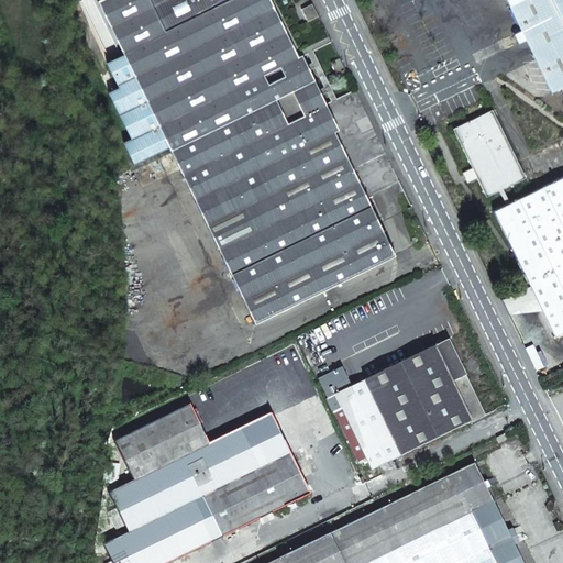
[(99,0),(97,1),(123,54),(107,63),(119,87),(108,92),(131,139),(123,142),(134,164),(168,146),(170,150),(241,116),(310,83),(298,57),(269,0),(99,0)]
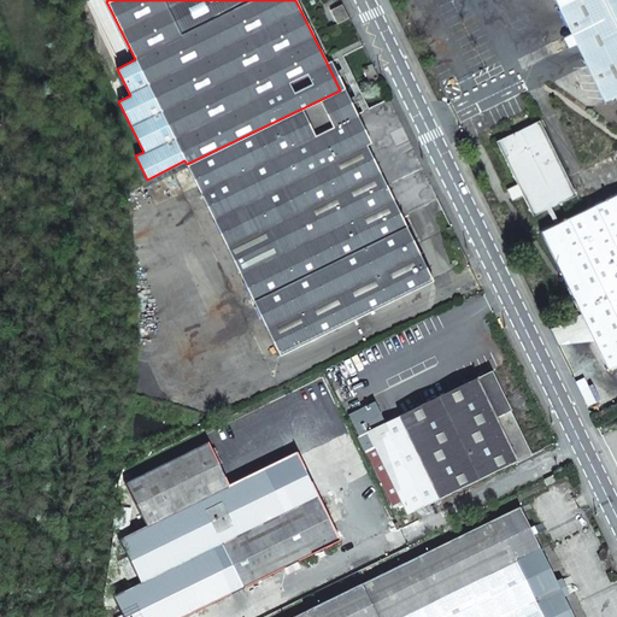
[(340,0),(295,0),(327,63),(363,45),(340,0)]
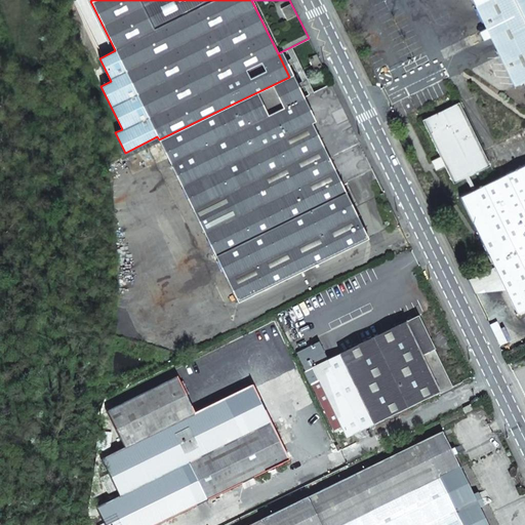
[(524,0),(471,0),(473,4),(513,85),(522,81),(524,86),(524,0)]
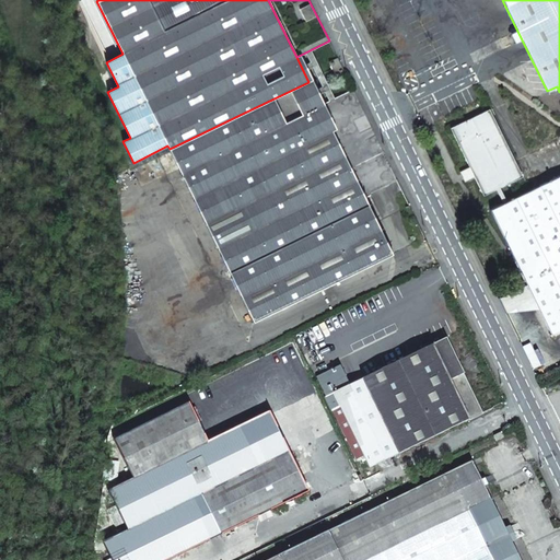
[(337,58),(328,62),(333,70),(341,66),(337,58)]
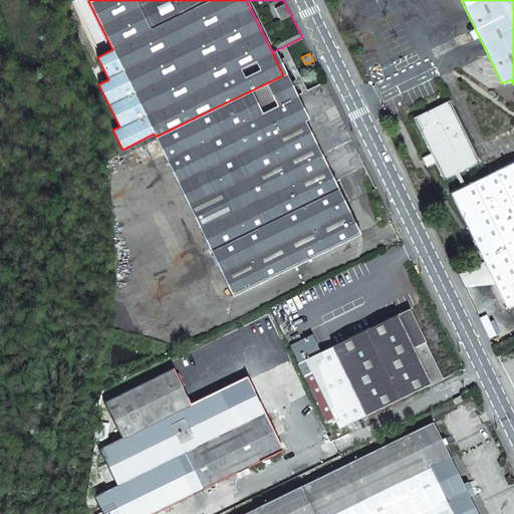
[(313,60),(305,64),(308,71),(316,67),(313,60)]
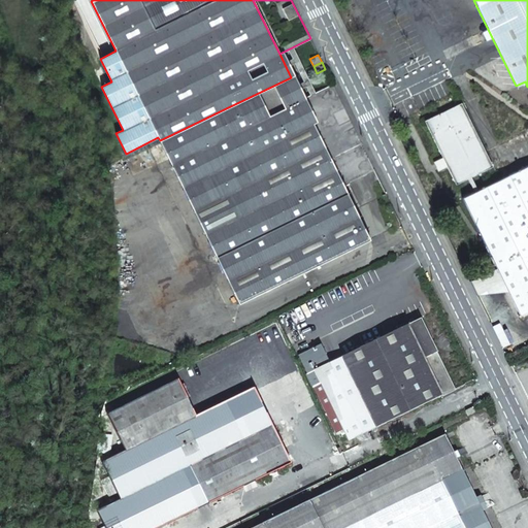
[(160,140),(217,257),(239,303),(369,239),(343,185),(302,101),(291,77),(226,108),(160,140)]
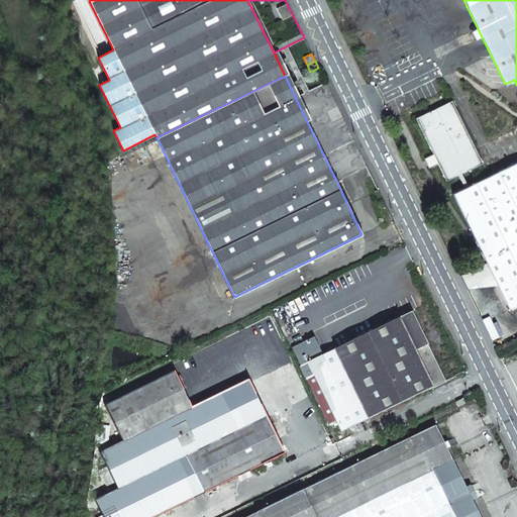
[(326,84),(296,99),(336,181),(367,167),(326,84)]
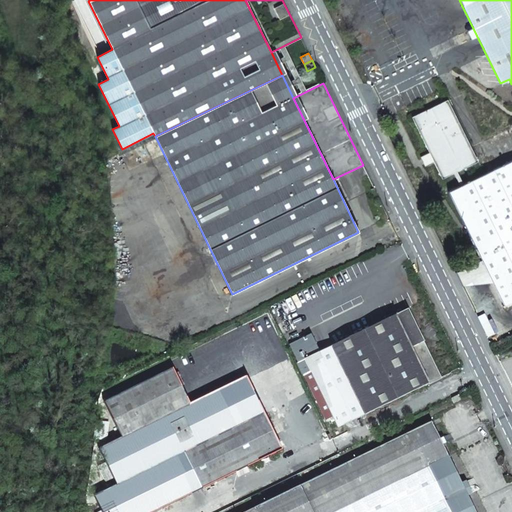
[(453,173),(460,186),(463,185),(456,171),(477,161),(447,100),(411,117),(429,154),(422,158),(425,164),(433,160),(442,178),(453,173)]
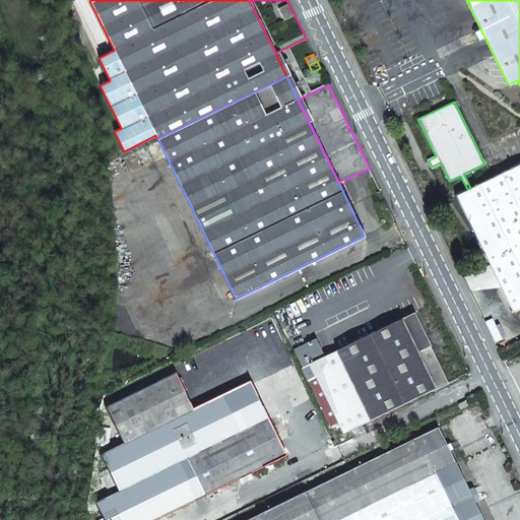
[(496,277),(511,310),(519,305),(519,163),(470,188),(467,189),(455,195),(489,263),(496,277)]
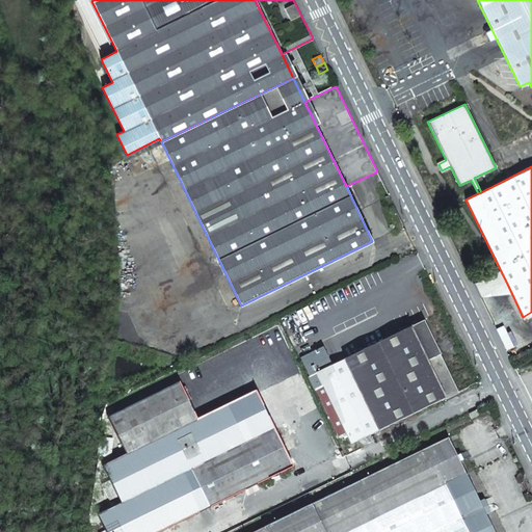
[(479,297),(507,284),(500,269),(472,283),(479,297)]
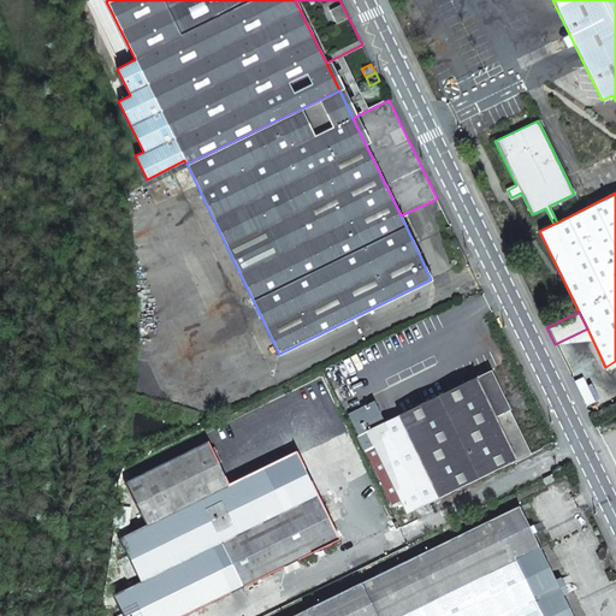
[(490,373),(475,380),(509,450),(523,444),(508,413),(509,413),(490,373)]
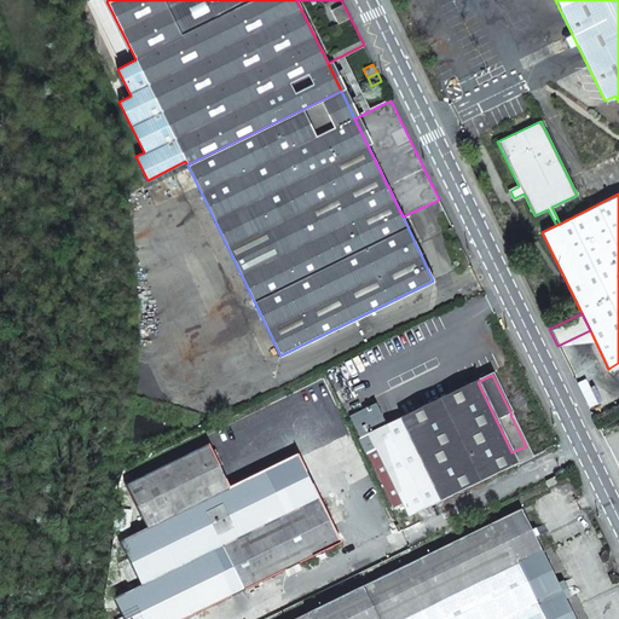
[(585,381),(577,385),(588,409),(597,404),(585,381)]
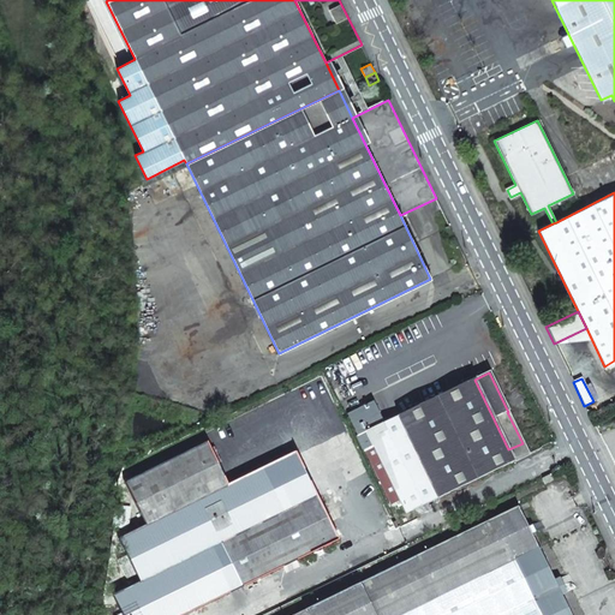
[(475,380),(365,433),(372,447),(405,514),(514,461),(508,449),(475,380)]
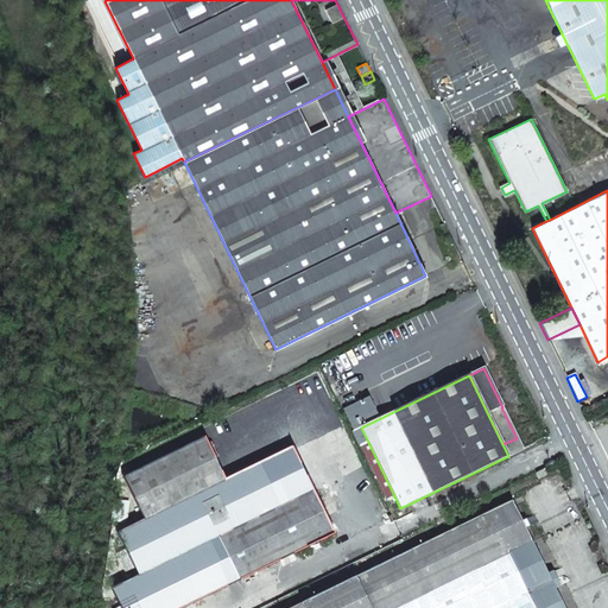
[(361,428),(356,429),(365,443),(368,442),(361,428)]
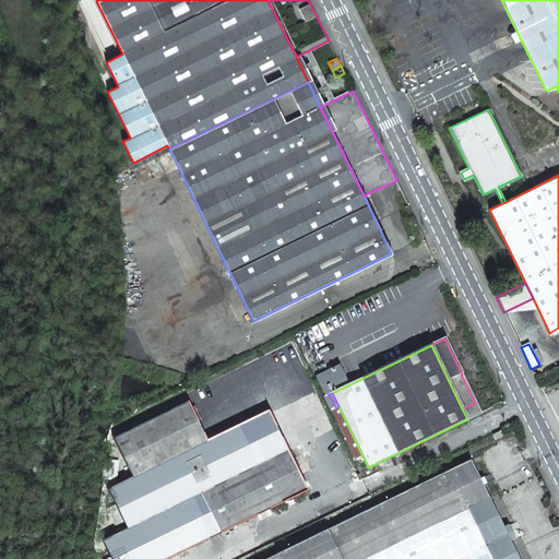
[(188,403),(114,439),(133,478),(206,442),(188,403)]
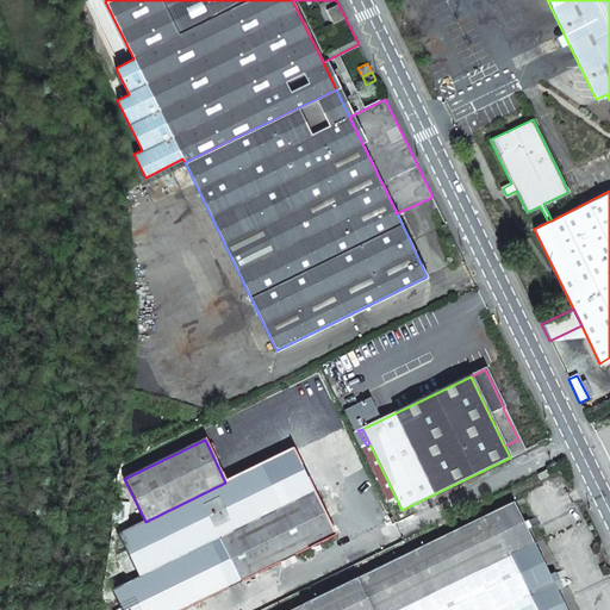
[(145,522),(118,535),(138,578),(124,585),(112,591),(120,609),(182,609),(335,536),(292,450),(225,483),(145,522)]
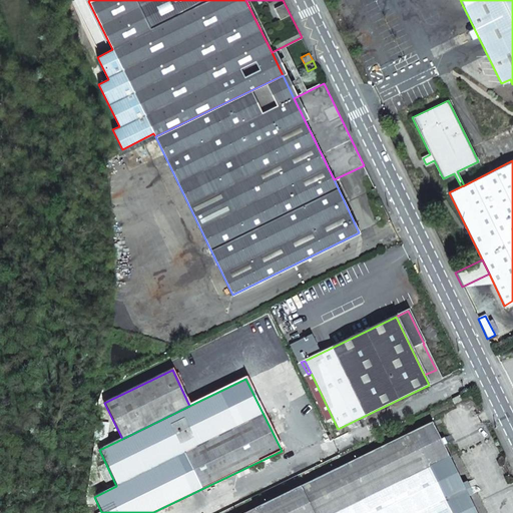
[(246,512),(334,512),(448,457),(431,423),(246,512)]
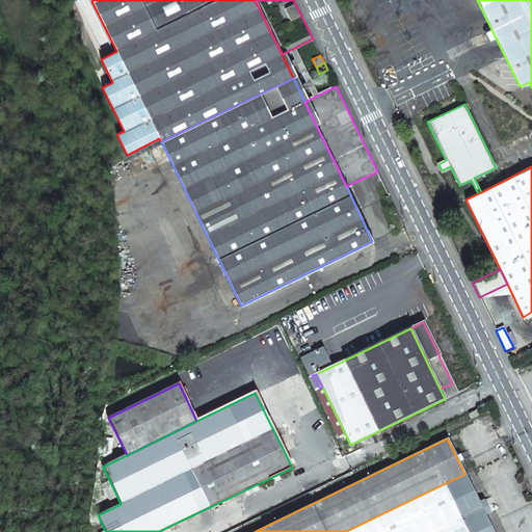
[(493,531),(464,474),(346,531),(493,531)]
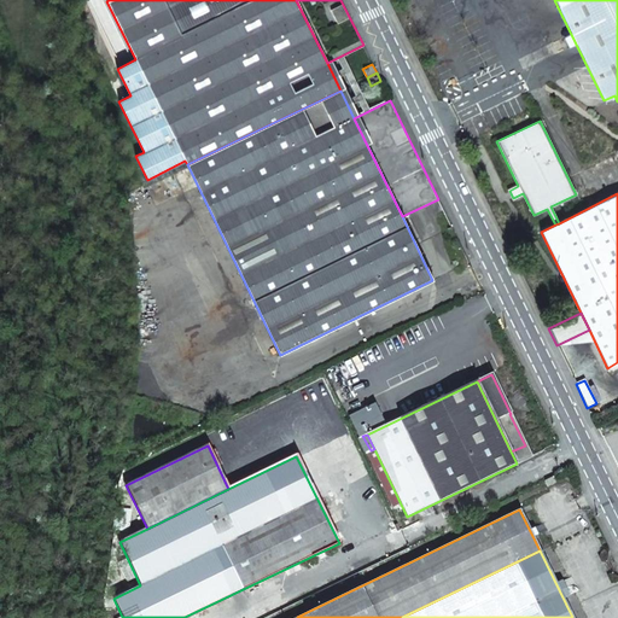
[(115,577),(111,593),(114,599),(126,593),(117,576),(115,577)]
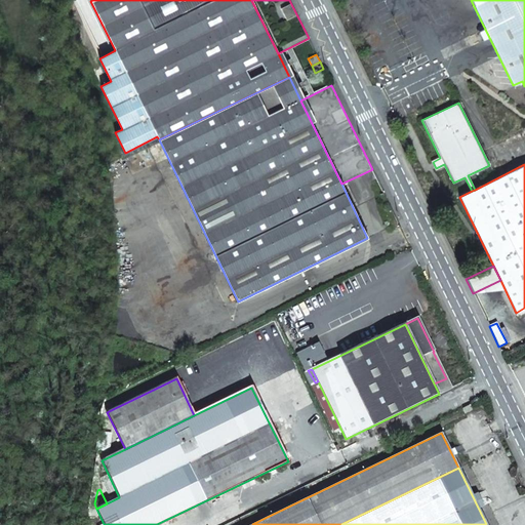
All buildings are outlined.
